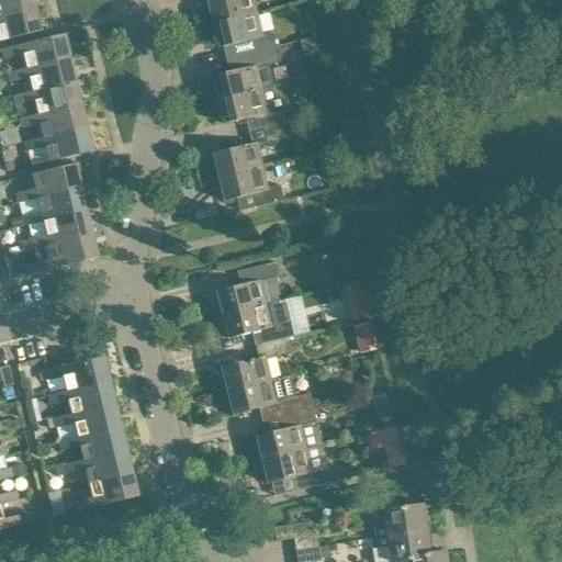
[(0,0),(0,17),(34,9),(32,0),(0,0)]
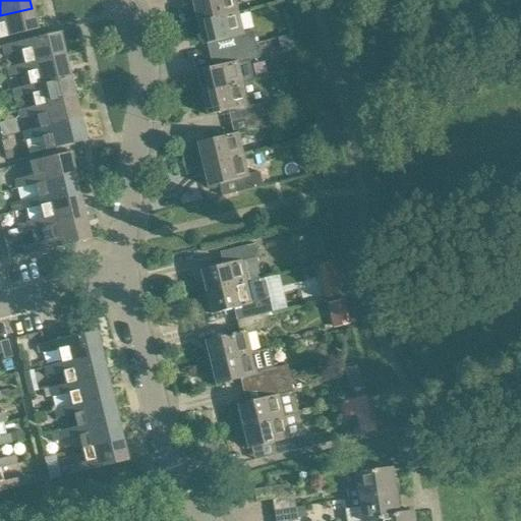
[(196,23),(237,13),(233,0),(192,0),(191,0),(196,23)]
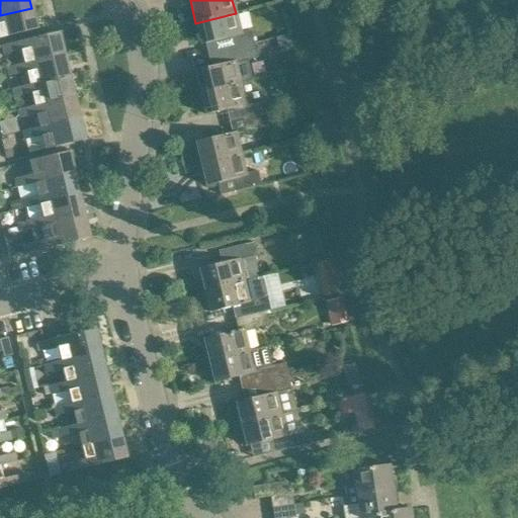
[(0,37),(36,29),(31,8),(0,15),(0,37)]
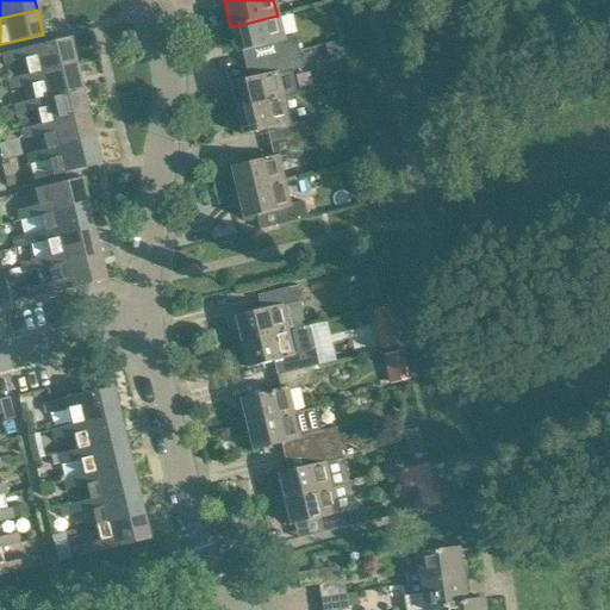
[(266,61),(299,53),(296,38),(284,41),(278,16),(230,27),(236,53),(241,51),(244,66),(266,61)]
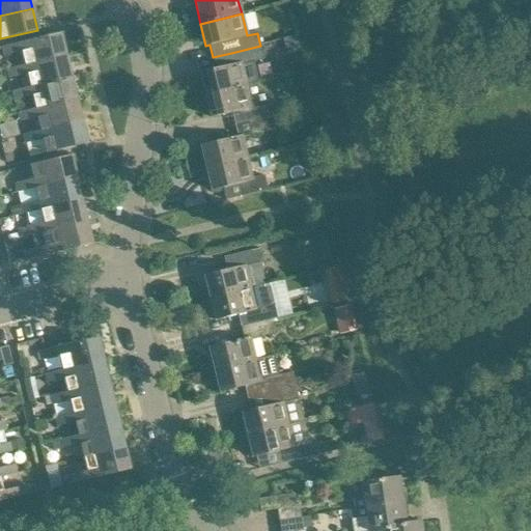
[(24,64),(64,55),(59,33),(2,47),(4,56),(21,52),(24,64)]
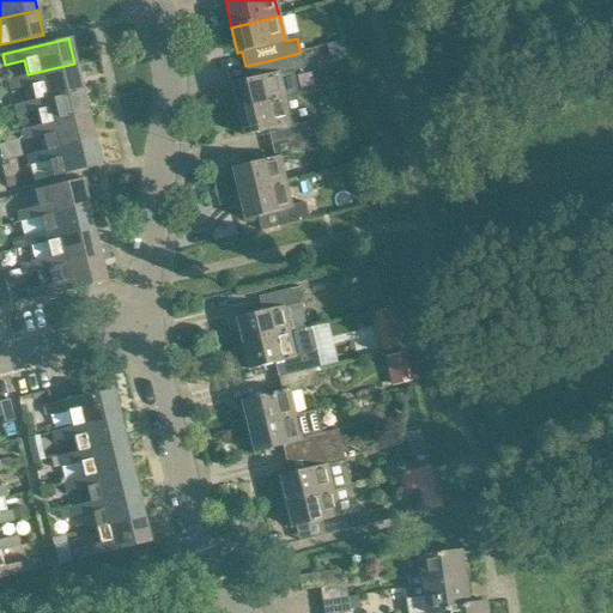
[(291,71),(304,67),(301,53),(267,61),(271,74),(230,84),(237,110),(298,95),(297,95),(291,71)]
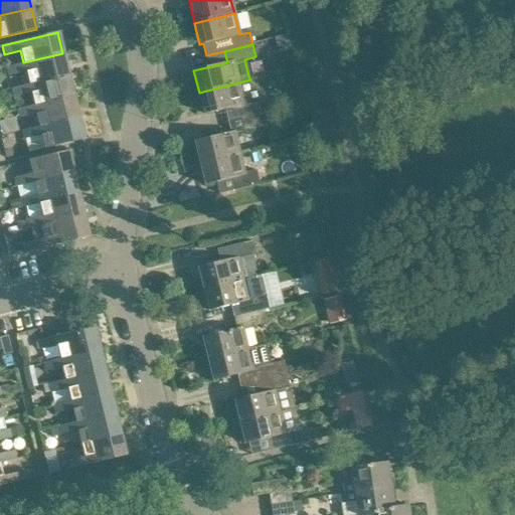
[(28,84),(68,74),(62,53),(23,62),(23,63),(7,67),(0,68),(0,77),(9,75),(25,71),(28,83),(28,84)]
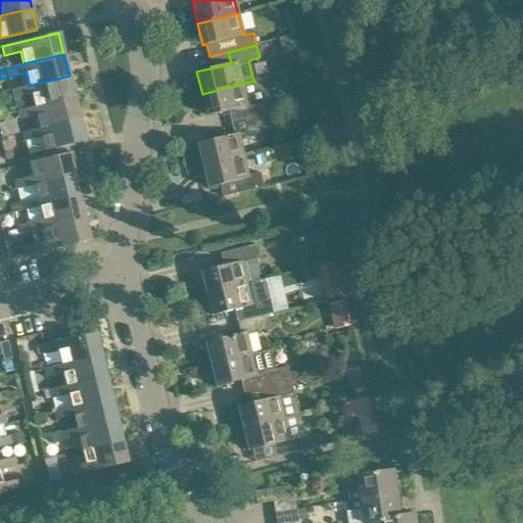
[(34,107),(75,97),(69,76),(29,86),(29,85),(12,89),(14,98),(32,94),(34,106),(34,107)]
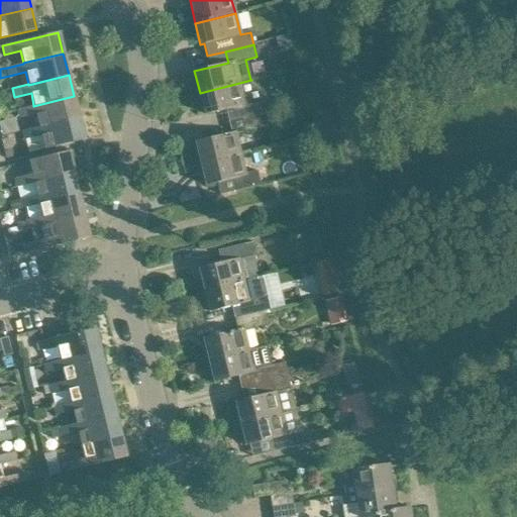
[(269,112),(266,99),(265,95),(251,80),(200,93),(205,114),(225,109),(227,121),(241,118),(269,112)]
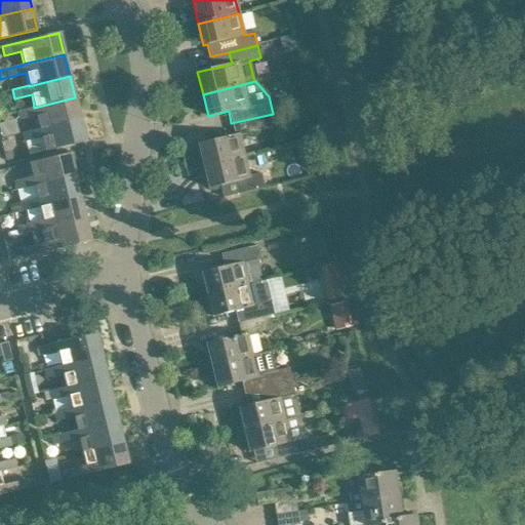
[(39,129),(80,120),(75,97),(34,108),(34,107),(17,111),(19,120),(37,117),(39,128),(39,129)]
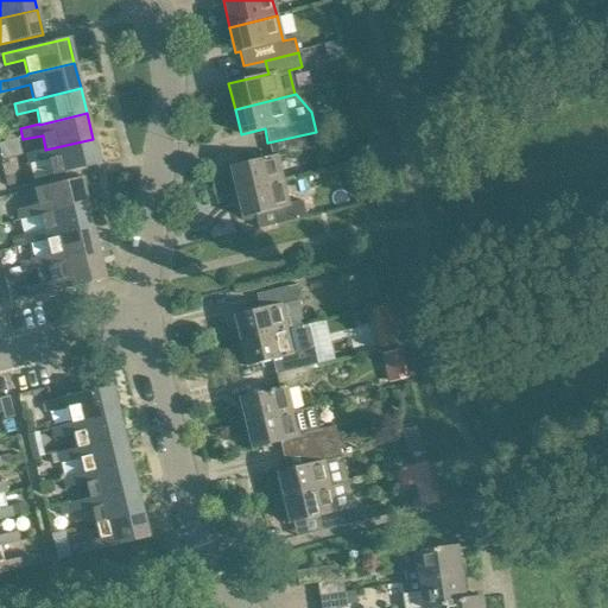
[(287,154),(311,150),(320,147),(316,132),(284,139),(287,154)]
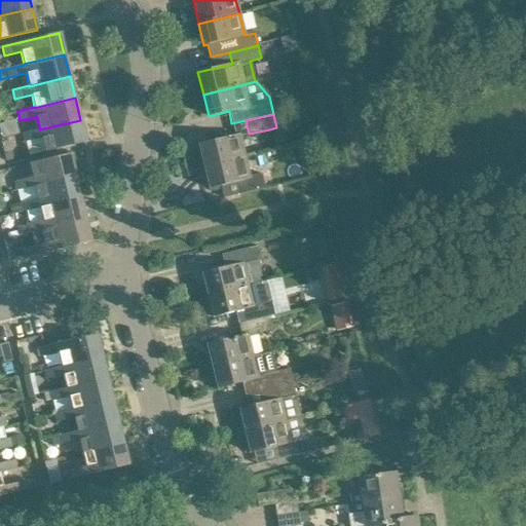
[(45,152),(85,142),(80,120),(39,129),(39,128),(23,133),(26,142),(42,138),(45,152)]
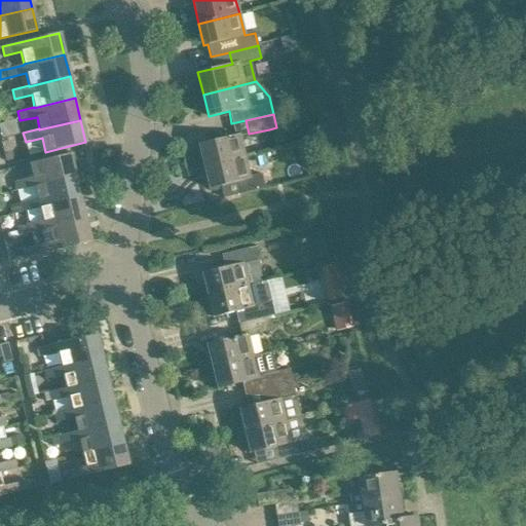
[(243,156),(243,154),(238,135),(198,144),(203,166),(243,156)]
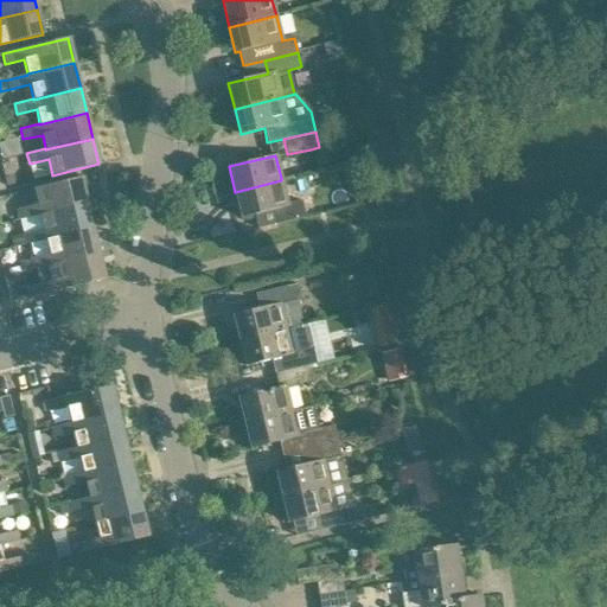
[(39,213),(87,203),(81,178),(33,190),(37,204),(18,209),(20,221),(39,216),(39,213)]
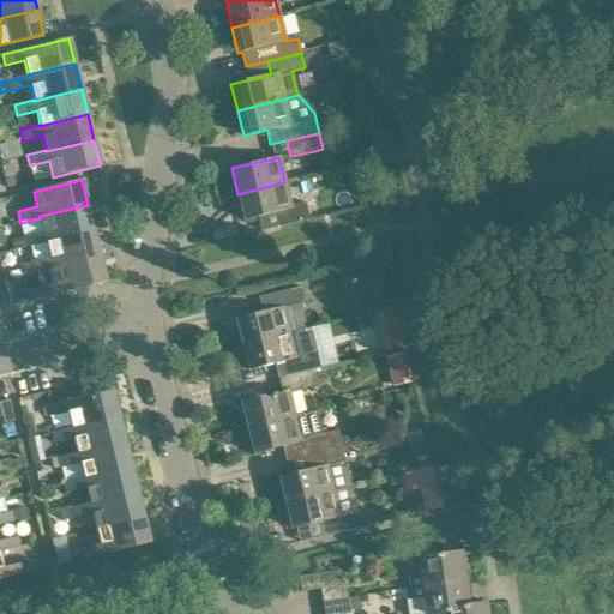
[(262,232),(287,226),(309,220),(306,204),(290,208),(284,182),(238,194),(244,220),(258,217),(262,232)]
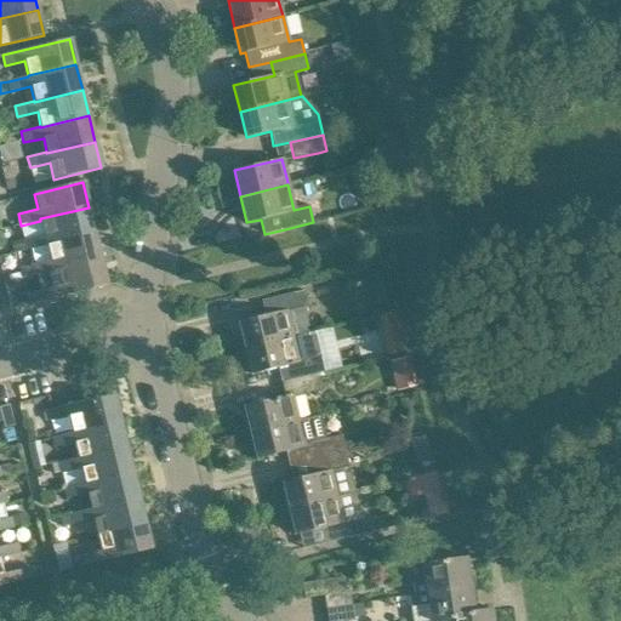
[(46,244),(95,233),(89,208),(40,218),(40,221),(43,234),(24,239),(12,243),(13,252),(46,244)]
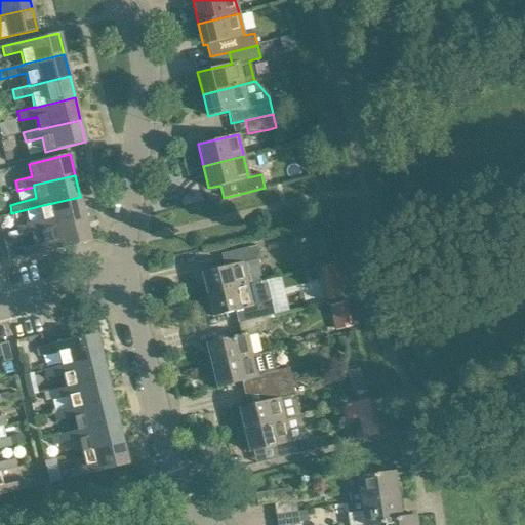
[(265,188),(245,193),(247,199),(260,195),(263,199),(281,194),(278,184),(265,188)]
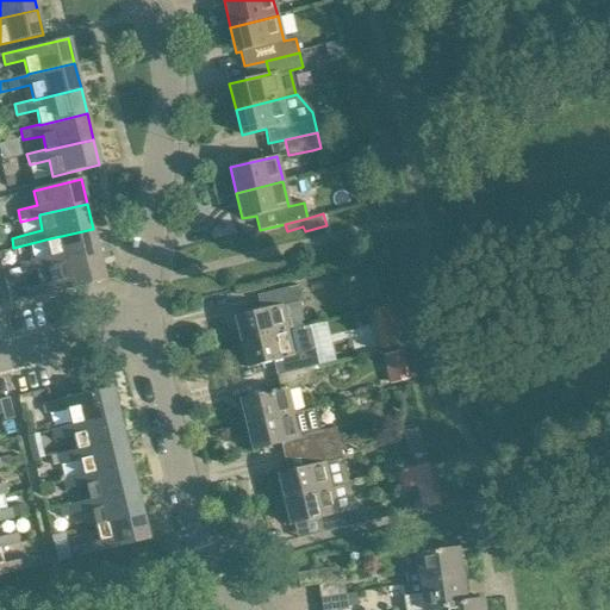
[(51,266),(99,254),(93,229),(45,240),(49,255),(30,260),(32,271),(51,266)]
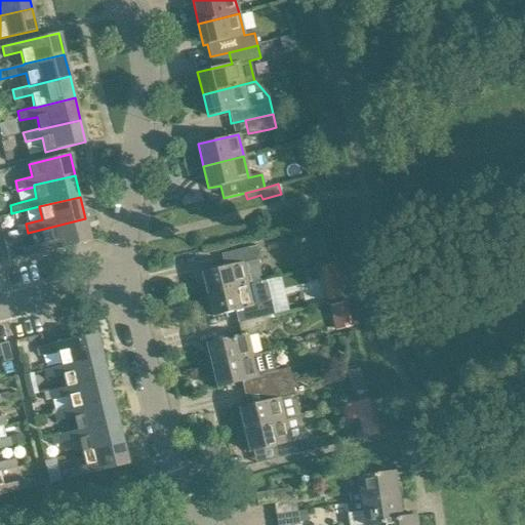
[(34,254),(90,241),(85,218),(44,229),(47,242),(31,246),(34,254)]
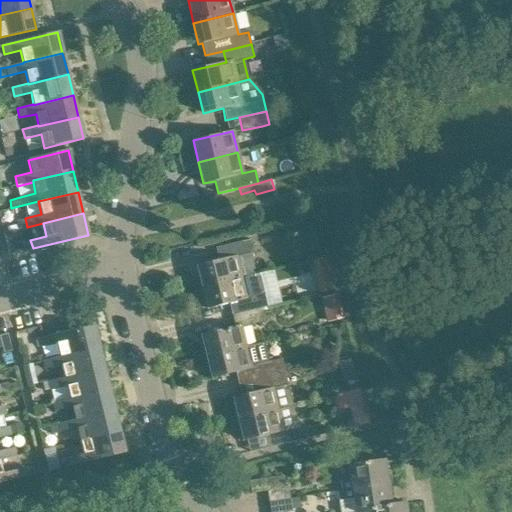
[(319,218),(303,223),(306,234),(322,230),(319,218)]
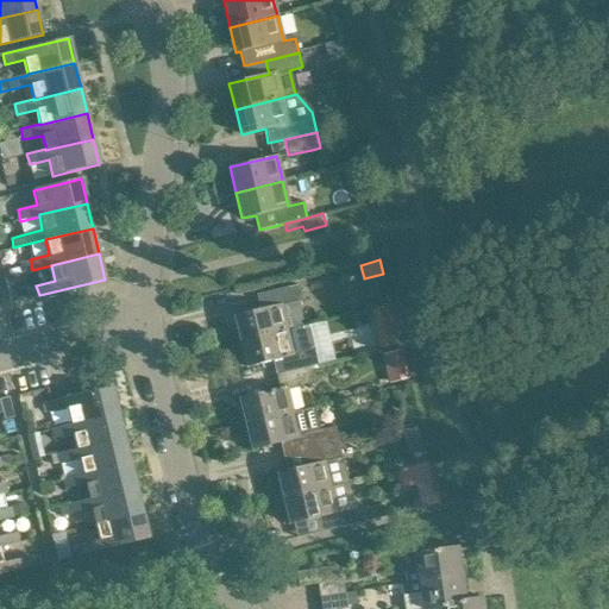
[(299,327),(297,321),(302,320),(297,302),(301,301),(297,284),(256,295),(259,309),(233,315),(240,341),(299,327)]
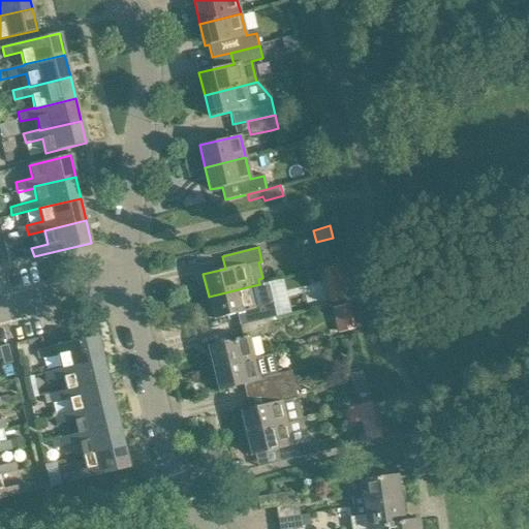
[(349,300),(345,283),(329,287),(333,303),(349,300)]
